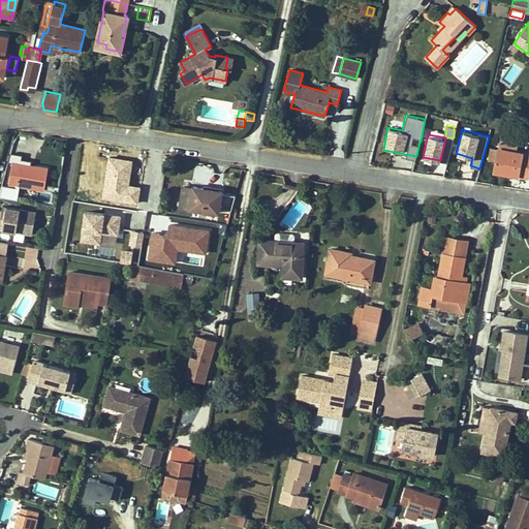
[(517,152),(518,143),(500,139),(498,148),(517,152)]
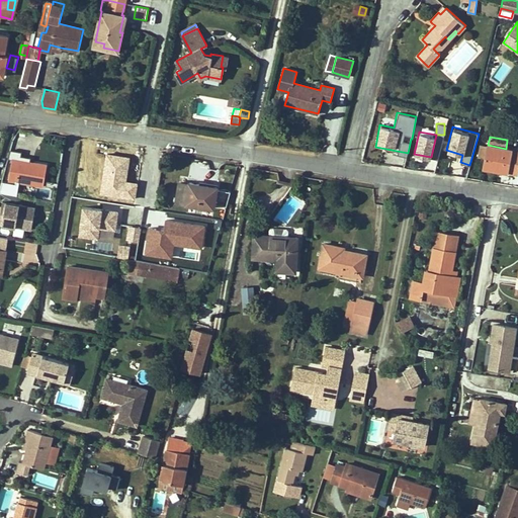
[(486,158),(488,147),(481,145),(479,156),(486,158)]
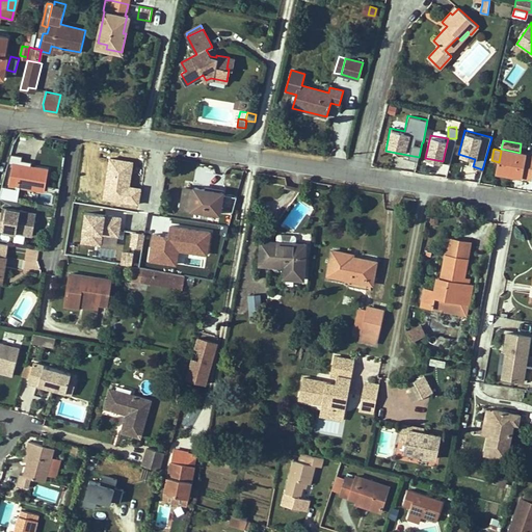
[(531,178),(531,169),(531,154),(520,153),(501,149),(501,151),(499,162),(497,171),(507,174),(506,177),(515,179),(515,175),(531,178)]
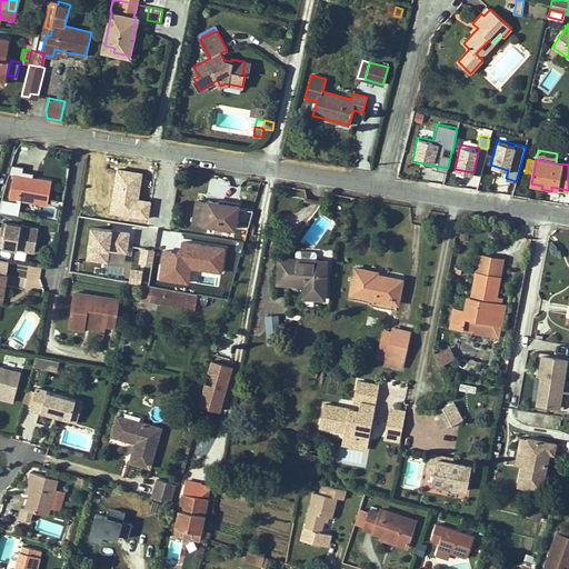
[(421,178),(443,181),(445,171),(423,168),(421,178)]
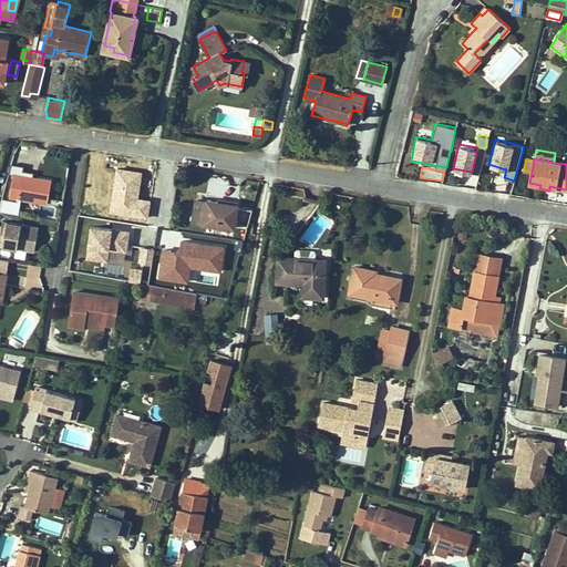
[(9,197),(48,204),(52,181),(37,177),(37,175),(22,173),(22,175),(13,174),(9,197)]
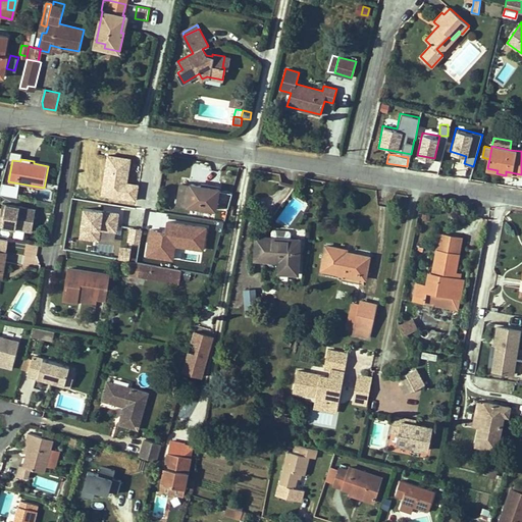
[(180,184),(177,204),(215,210),(219,189),(191,185),(191,186),(180,184)]
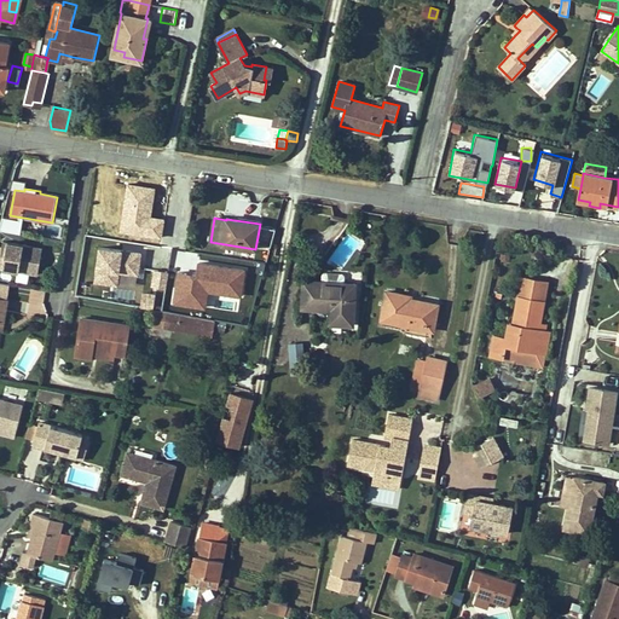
[(42,248),(3,242),(3,246),(0,258),(0,267),(38,275),(42,248)]
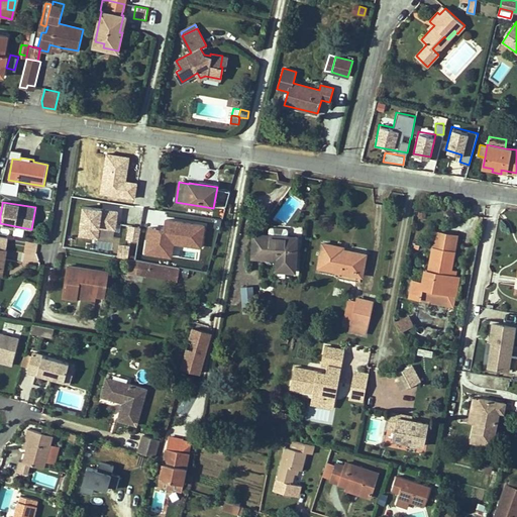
[(78,236),(98,237),(99,228),(116,229),(117,207),(80,205),(78,236)]
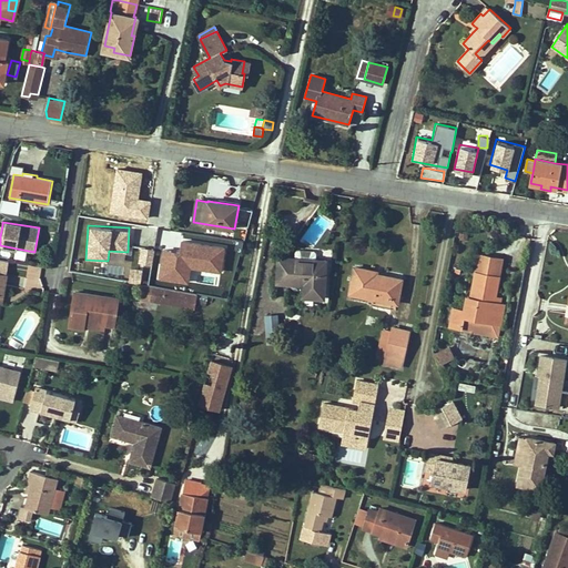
[(221,272),(225,245),(181,239),(179,250),(162,246),(158,277),(189,283),(191,266),(221,272)]
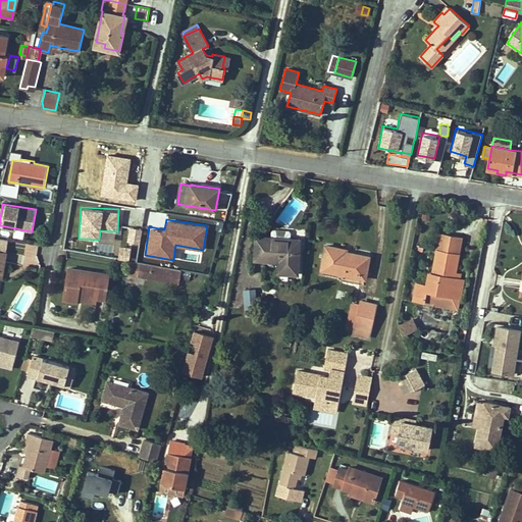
[(139,243),(142,228),(128,226),(126,241),(139,243)]
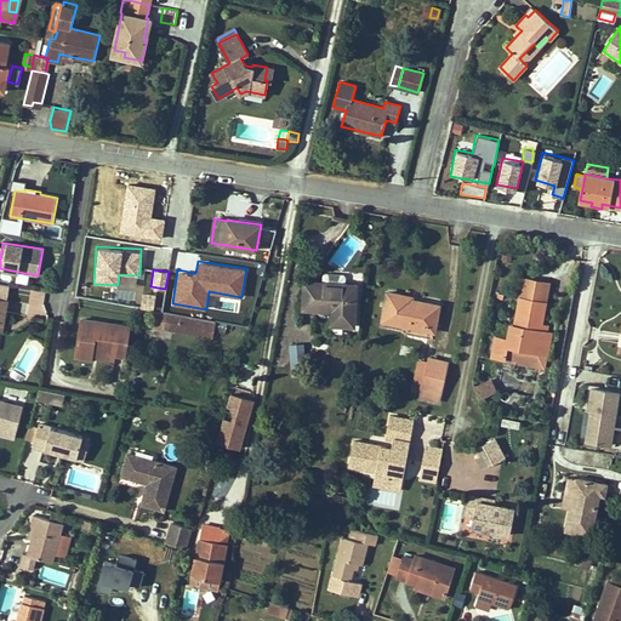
[(354,325),(357,285),(346,284),(346,277),(345,274),(325,273),(323,274),(323,283),(305,281),(302,308),(332,309),(340,311),(339,325),(354,325)]
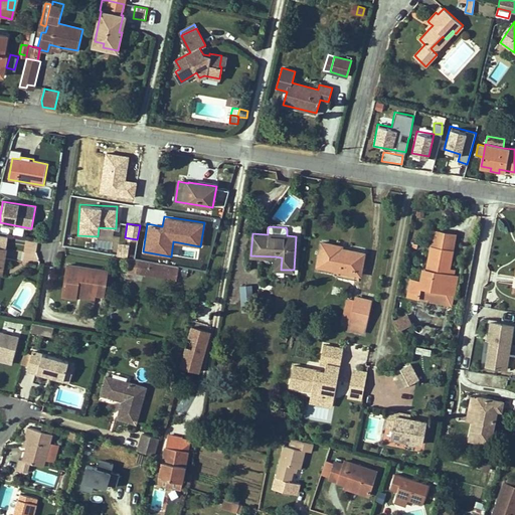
[(23,260),(34,261),(35,241),(24,240),(23,260)]
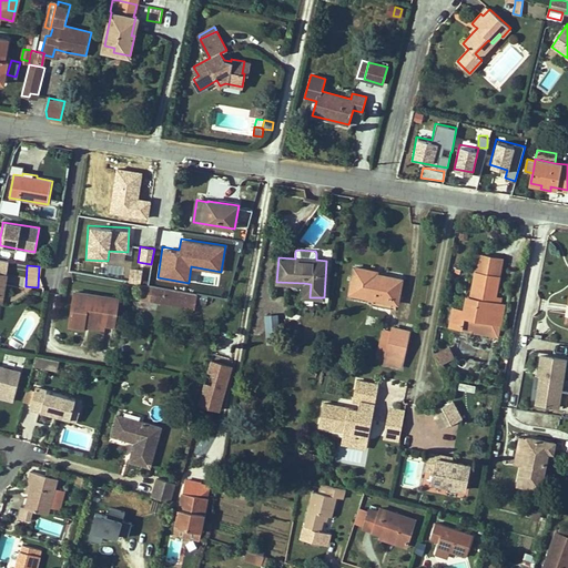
[(131,266),(128,281),(140,283),(143,269),(131,266)]
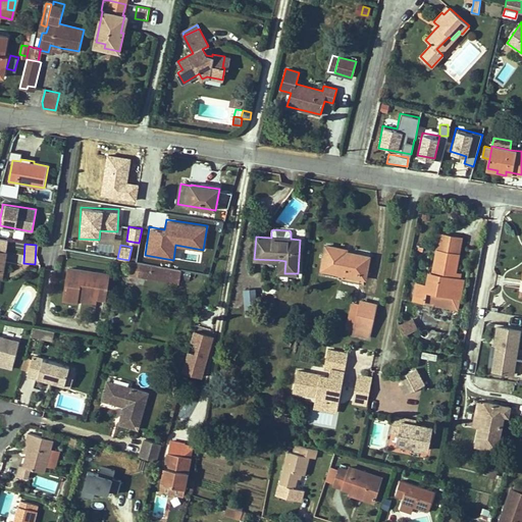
[(326,246),(321,269),(365,278),(369,257),(350,253),(350,255),(346,254),(346,252),(347,250),(326,246)]
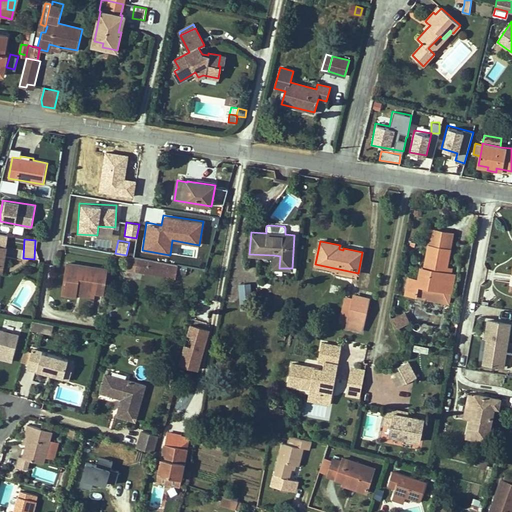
[(408,278),(406,293),(416,295),(418,285),(451,291),(454,274),(451,273),(446,272),(446,268),(451,243),(447,242),(446,244),(429,241),(424,268),(421,267),(419,279),(408,278)]
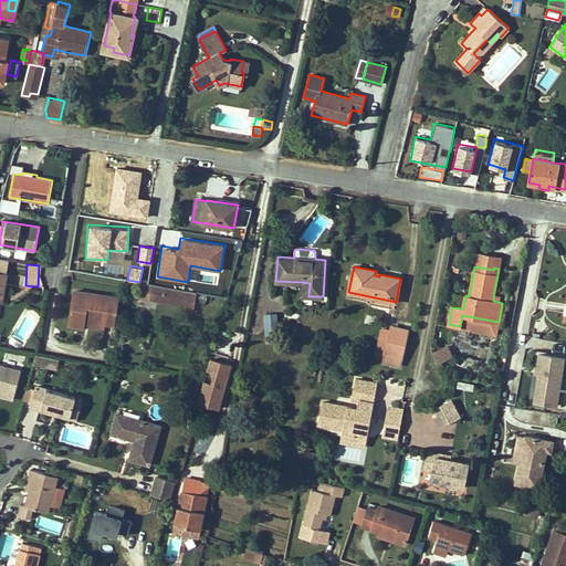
[(143,283),(139,296),(150,299),(153,285),(143,283)]
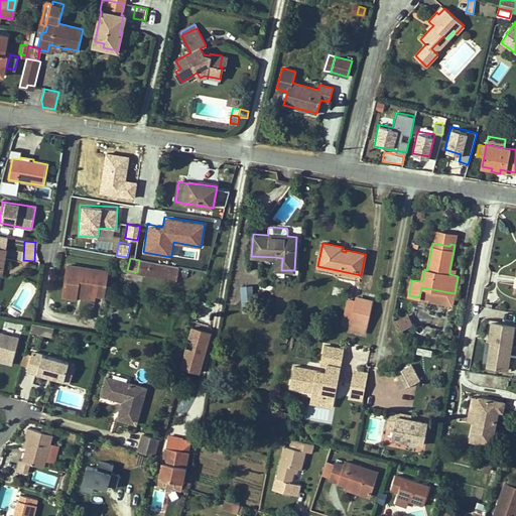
[(178,267),(139,260),(137,272),(176,279),(178,267)]
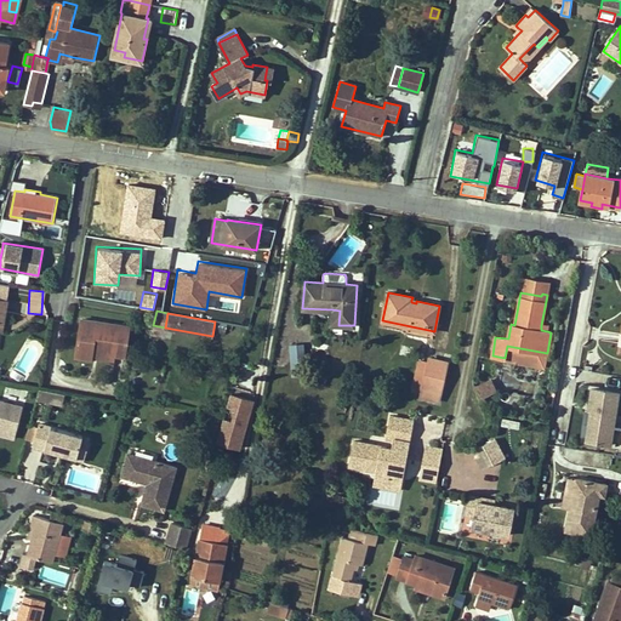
[(129,326),(83,319),(77,355),(92,358),(92,357),(92,351),(115,354),(125,355),(129,326)]
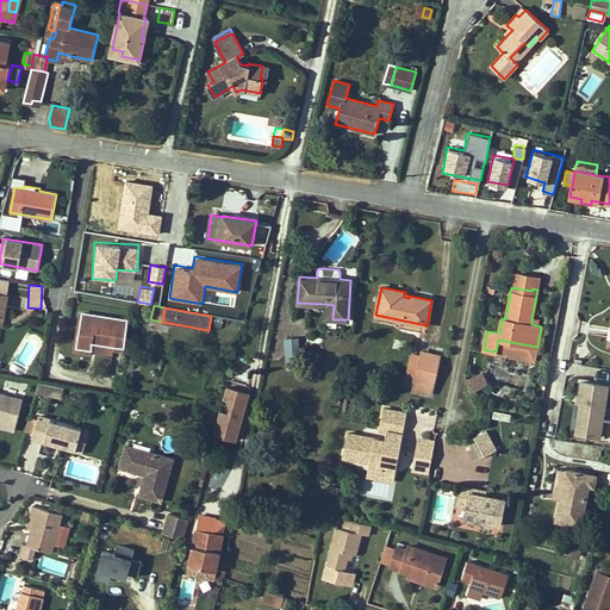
[(298,338),(286,340),(288,369),(300,368),(298,338)]
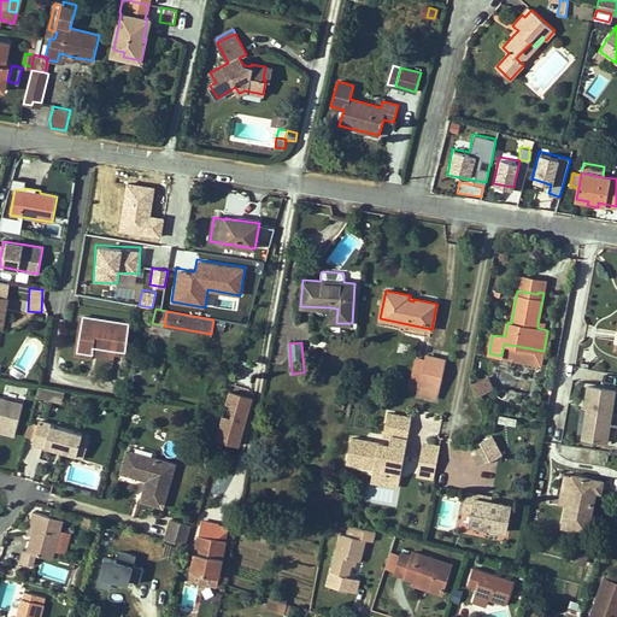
[(501,356),(501,358),(541,365),(544,351),(504,344),(501,356)]
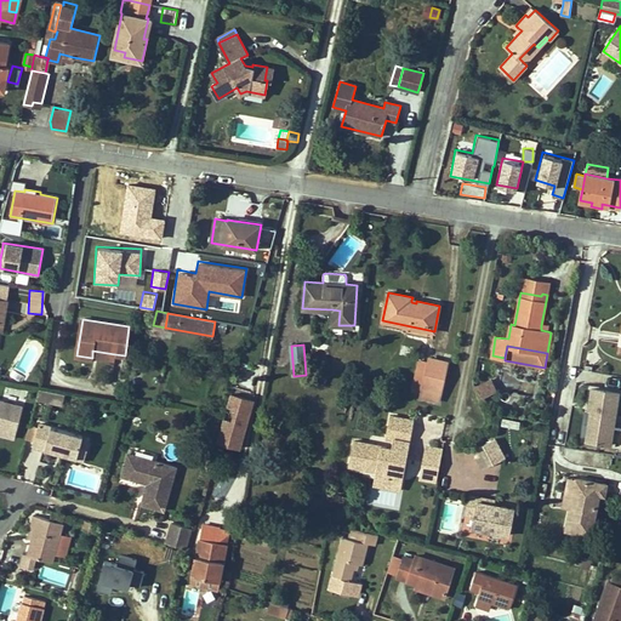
[(439,400),(448,363),(429,359),(428,363),(422,392),(421,396),(439,400)]
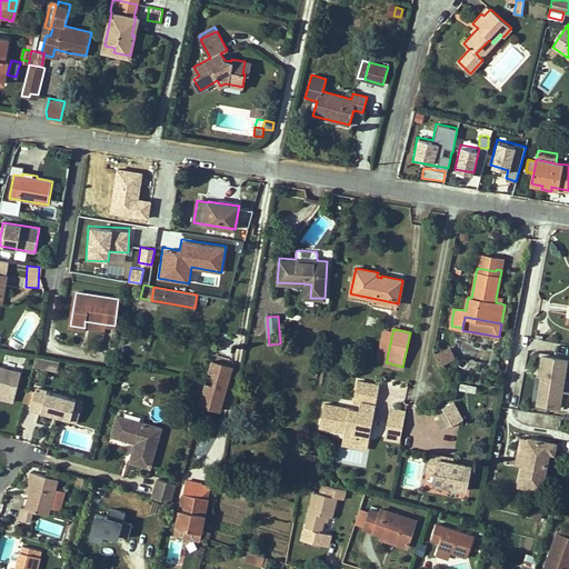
[(387,359),(392,332),(385,330),(378,358),(387,359)]
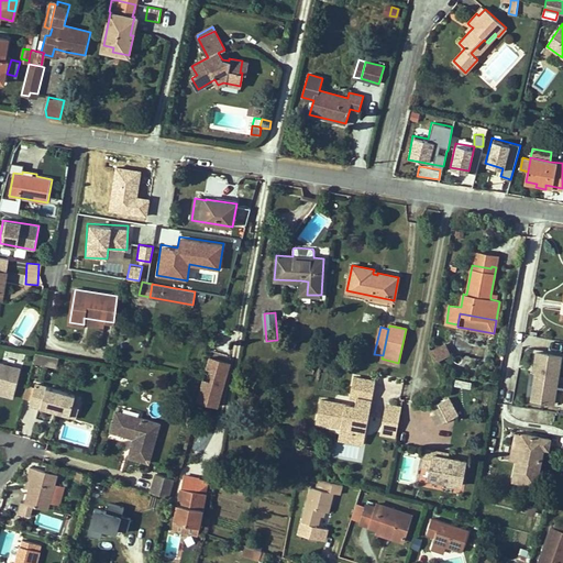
[(441,357),(449,353),(444,344),(435,349),(441,357)]
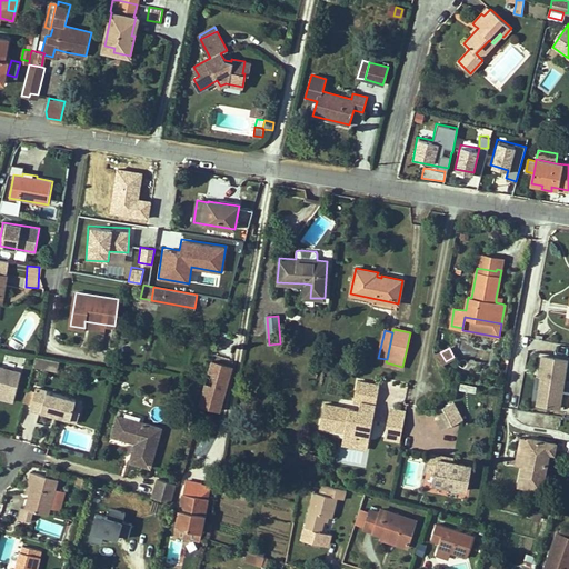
[(232,352),(215,349),(212,357),(220,359),(217,372),(228,375),(232,352)]
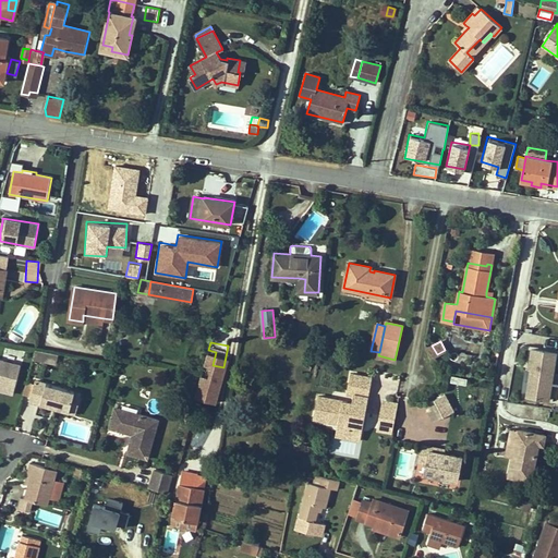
[(434,356),(437,354),(432,346),(427,348),(434,356)]
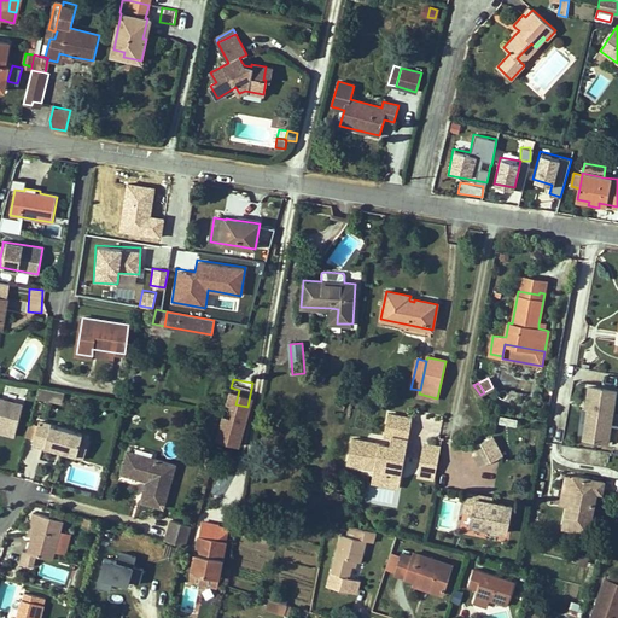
[(36,397),(58,402),(60,391),(39,386),(36,397)]
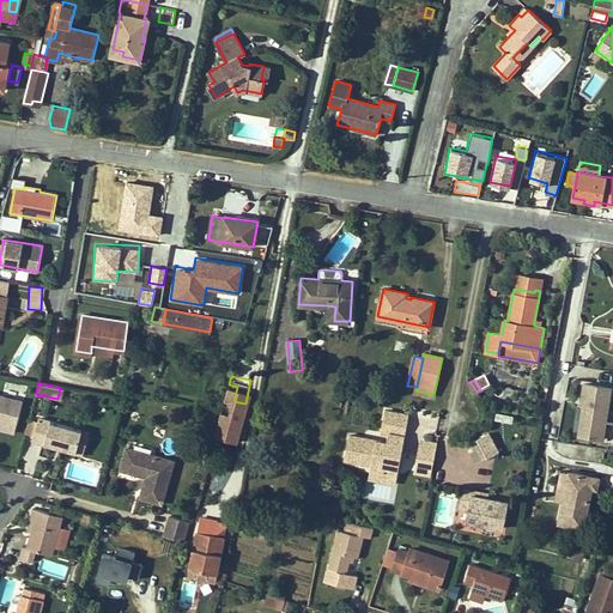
[(578,435),(582,436),(602,439),(611,388),(584,383),(581,405),(583,405),(578,435)]
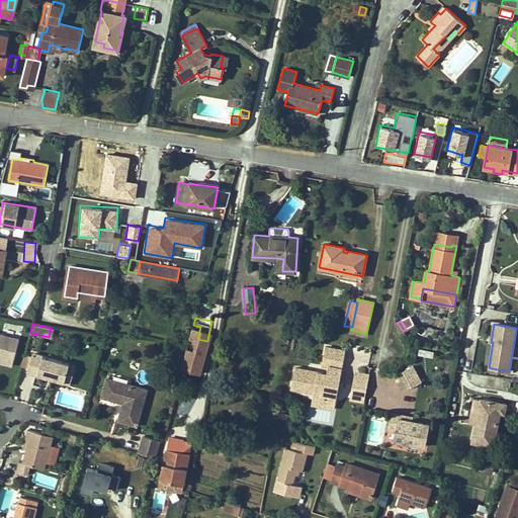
[(193,325),(190,338),(197,339),(200,327),(193,325)]
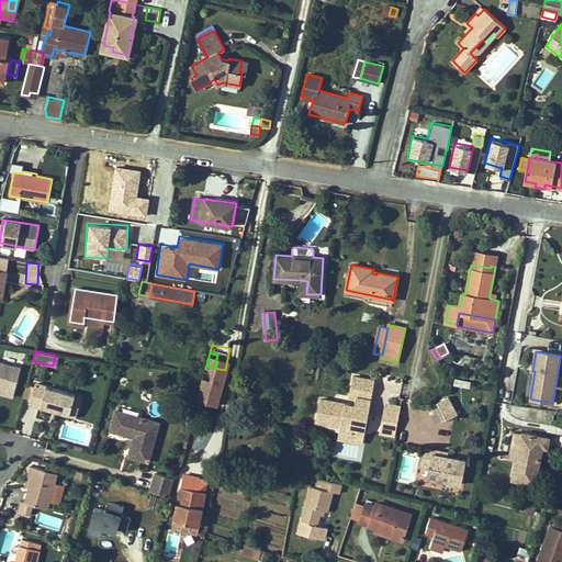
[(0,386),(14,390),(20,368),(0,362),(0,386)]
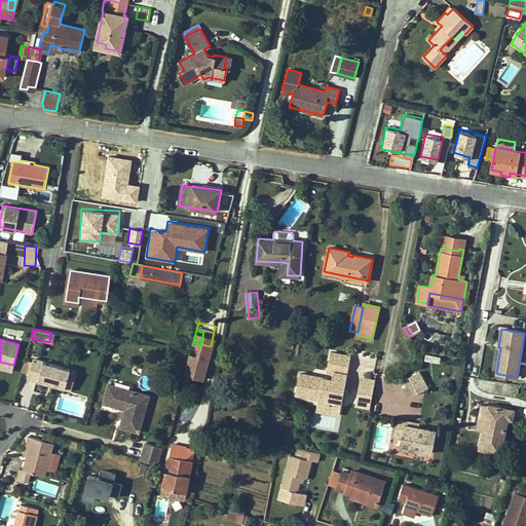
[(300,373),(296,395),(320,399),(318,404),(340,408),(344,387),(339,387),(341,374),(346,375),(350,355),(331,352),(328,371),(334,372),(333,379),(300,373)]
